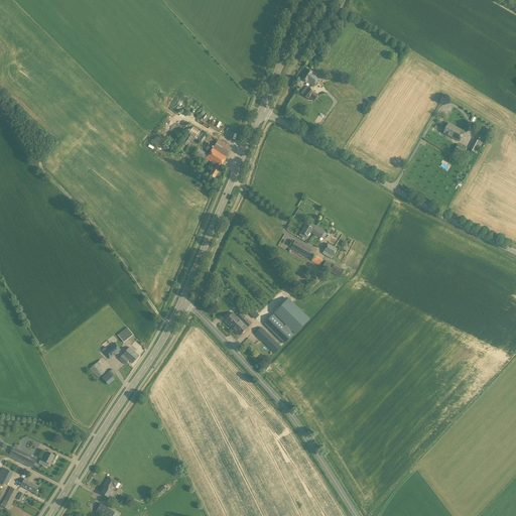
[(306,83),(306,82),(311,85),(313,87),(320,78),(309,69),(302,79),(306,83)]
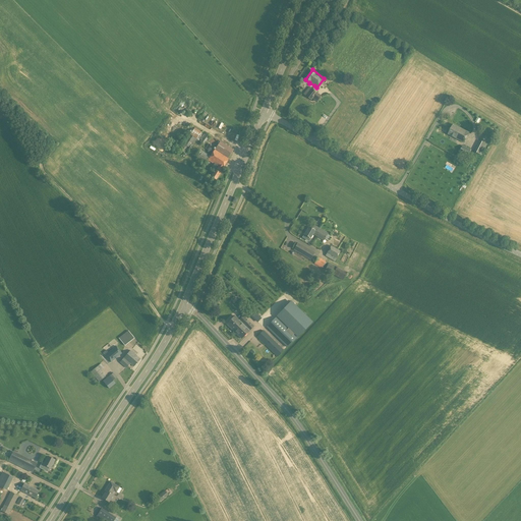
[(309,88),(306,92),(304,95),(311,100),(312,99),(317,102),(322,96),(309,88)]
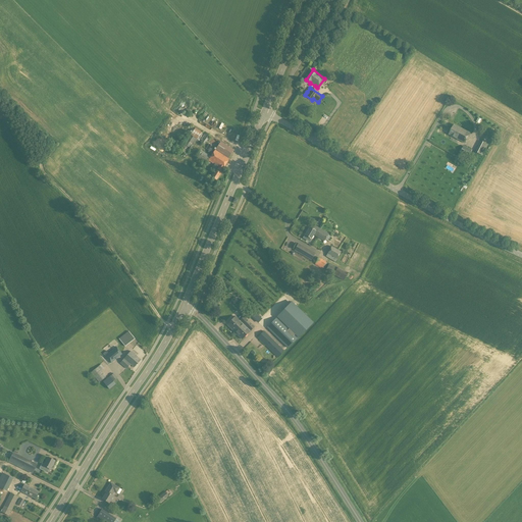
[(449,135),(465,143),(470,134),(454,124),(449,135)]
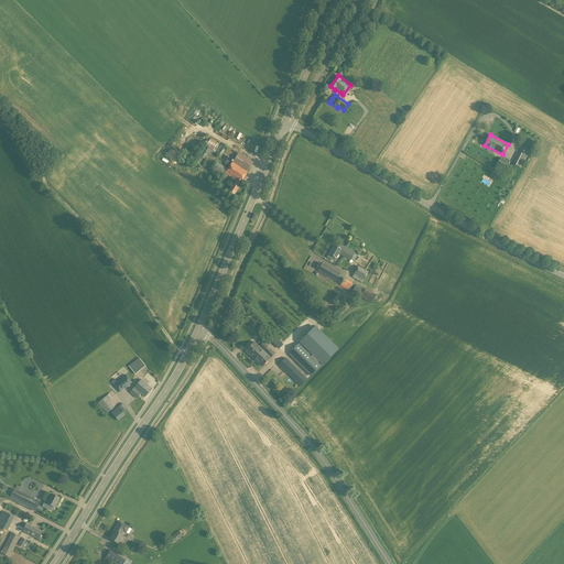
[(213,151),(220,156),(226,148),(218,142),(218,143),(207,137),(202,143),(204,145),(193,162),(201,167),(213,151)]
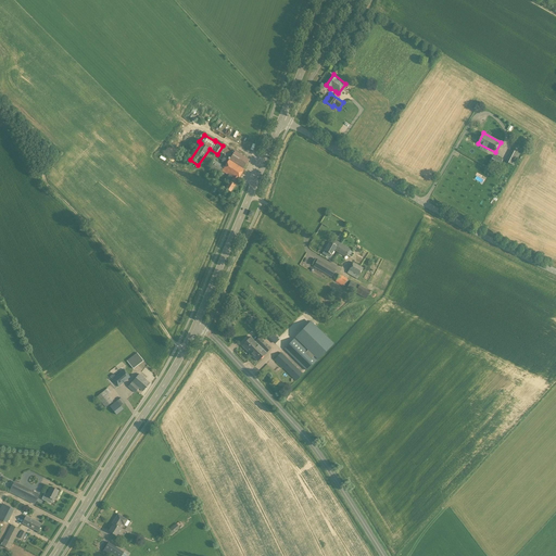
[(506,162),(514,165),(519,154),(513,150),(506,162)]
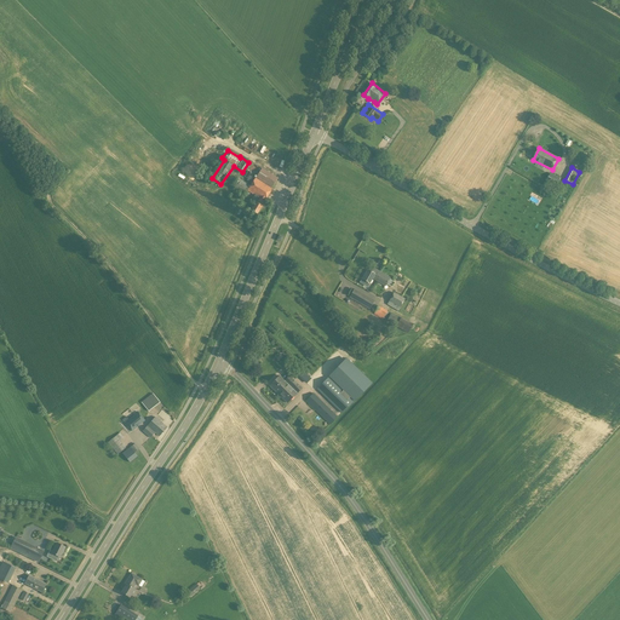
[(262,206),(273,189),(271,188),(277,178),(262,168),(250,185),(237,178),(231,188),(245,195),(247,191),(254,195),(252,200),(256,202),(251,211),(257,214),(262,206)]
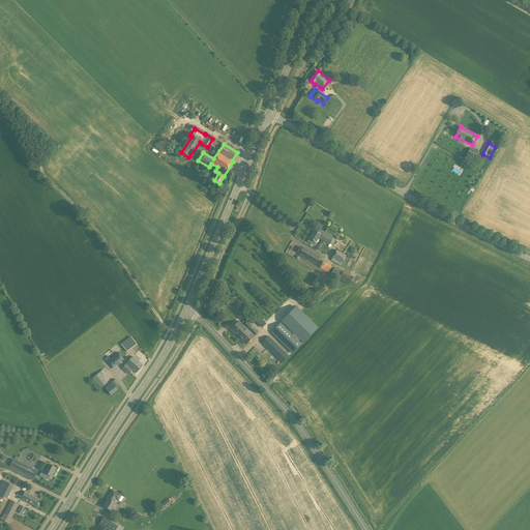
[(471,150),(468,156),(476,160),(479,154),(471,150)]
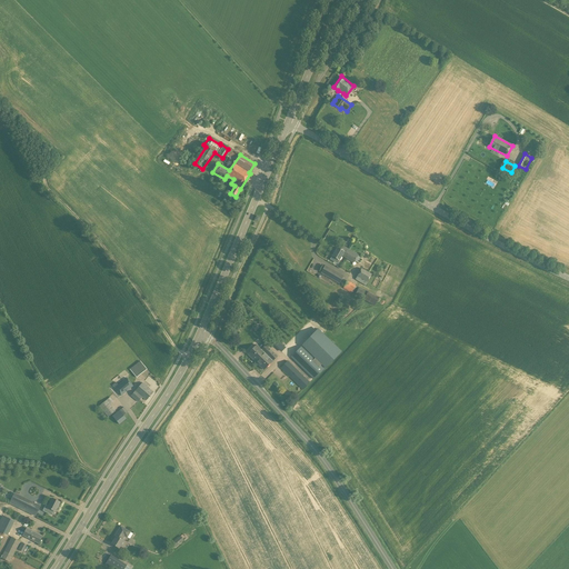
[(332,257),(331,259),(333,261),(335,258),(339,260),(341,256),(353,263),(355,261),(358,263),(361,258),(358,256),(342,246),(340,249),(337,248),(332,257)]
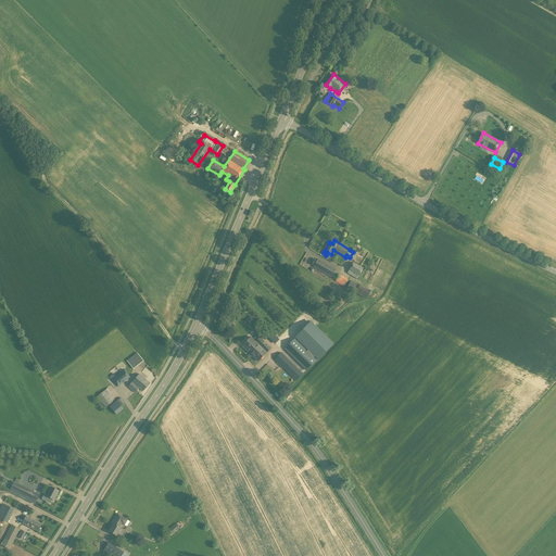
[(331,277),(336,269),(317,260),(314,267),(331,277)]
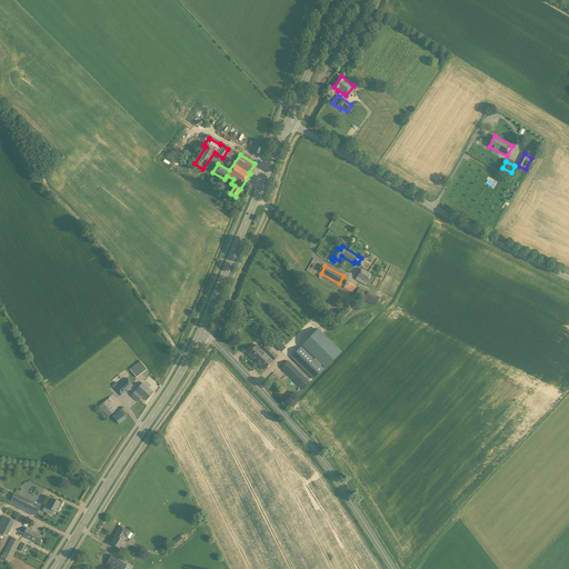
[(371,275),(361,269),(355,280),(365,286),(371,275)]
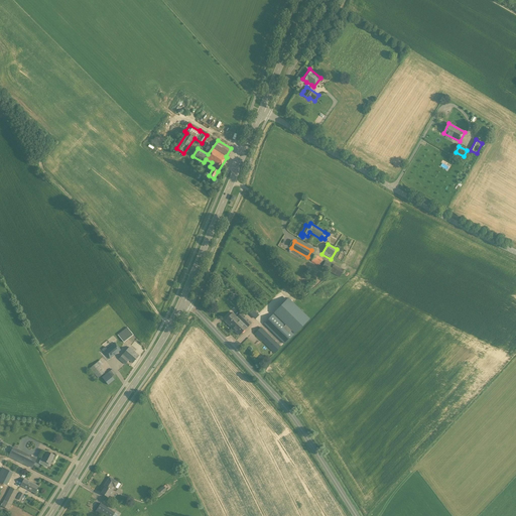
[(319,265),(321,257),(312,255),(310,263),(319,265)]
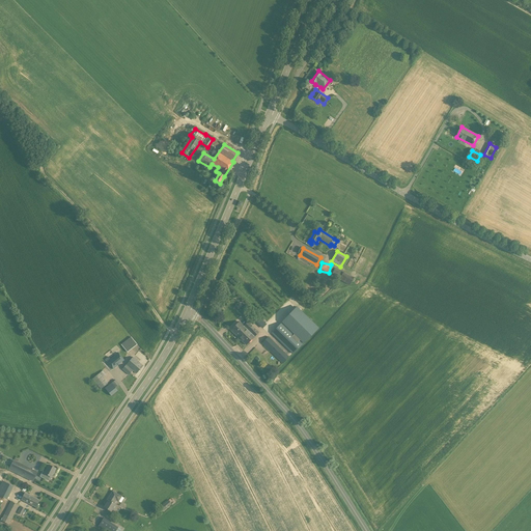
[(350,285),(354,278),(342,272),(338,280),(350,285)]
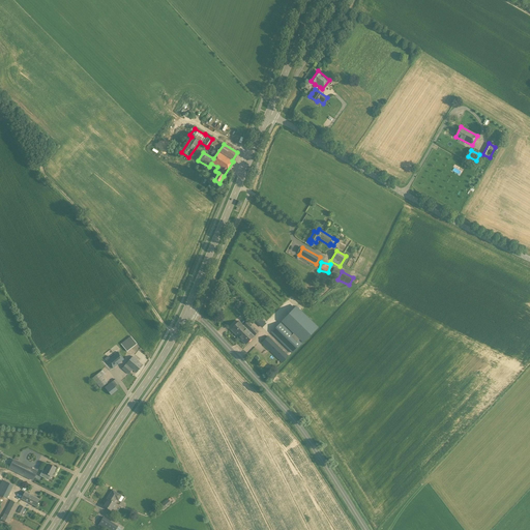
[(302,343),(303,343),(318,328),(296,306),(271,333),(292,353),(302,343)]
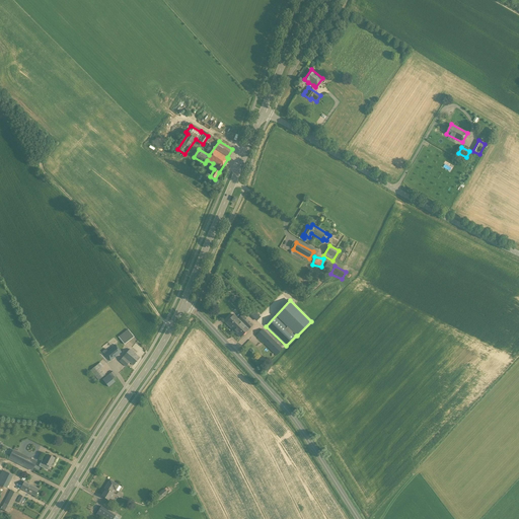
[(247,313),(256,321),(261,317),(260,316),(251,308),(247,313)]
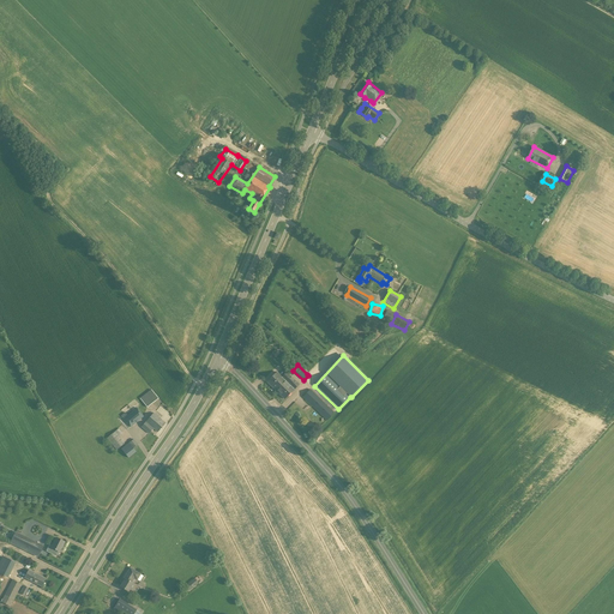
[(282,377),(277,372),(268,383),(284,399),(299,385),(287,372),(282,377)]
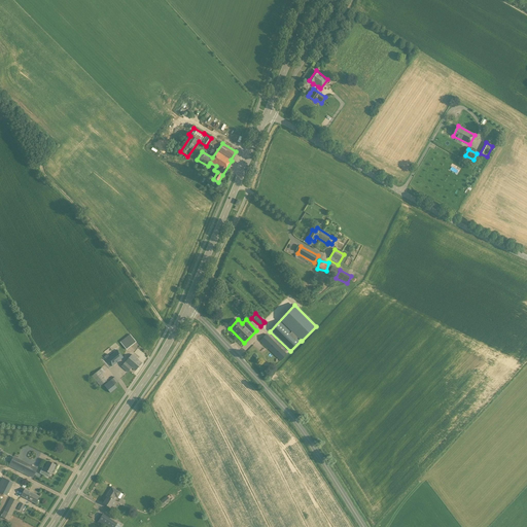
[(268,332),(267,334),(259,341),(281,360),(287,354),(272,339),(273,338),(268,332)]
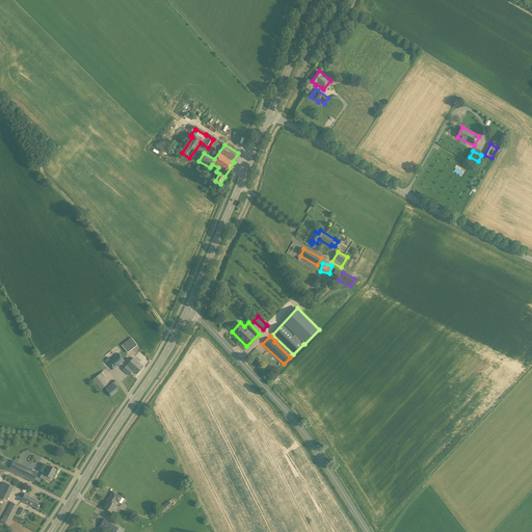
[(130,338),(121,345),(127,353),(137,345),(130,338)]
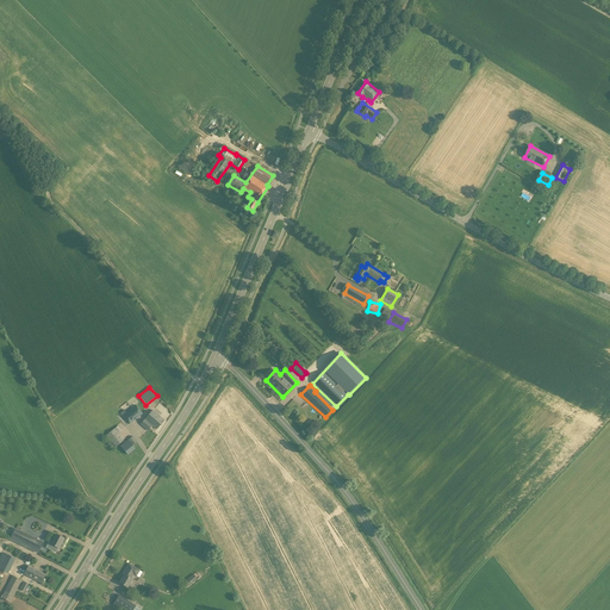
[(120,414),(130,424),(143,414),(136,405),(126,412),(124,410),(120,414)]
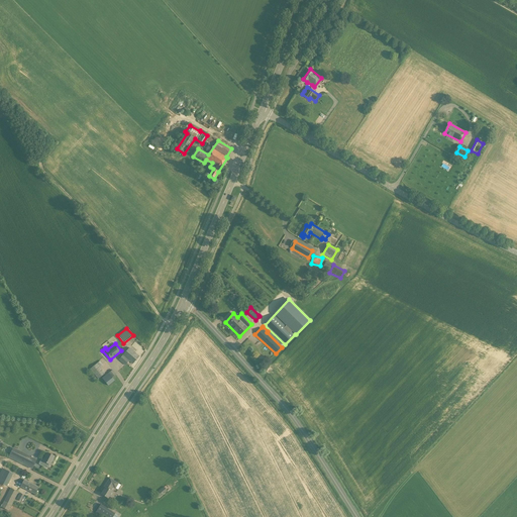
[(119,359),(125,366),(129,362),(132,364),(139,356),(129,347),(119,359)]
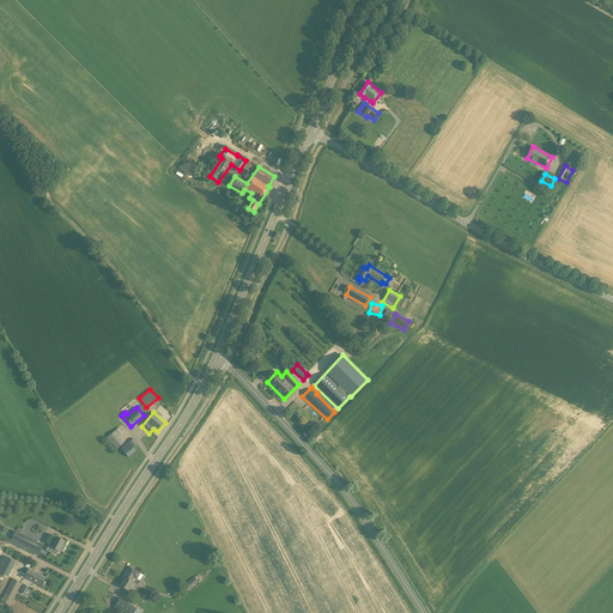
[(119,428),(107,437),(116,449),(125,443),(119,436),(122,432),(119,428)]
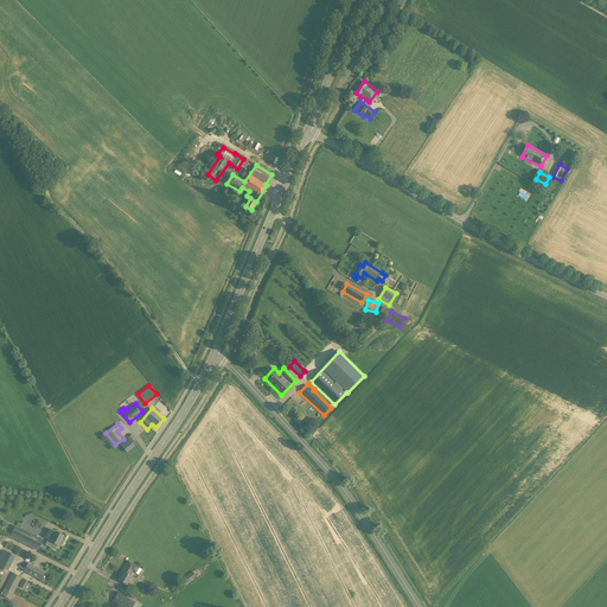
[(120,443),(127,453),(134,447),(132,443),(136,440),(132,434),(120,443)]
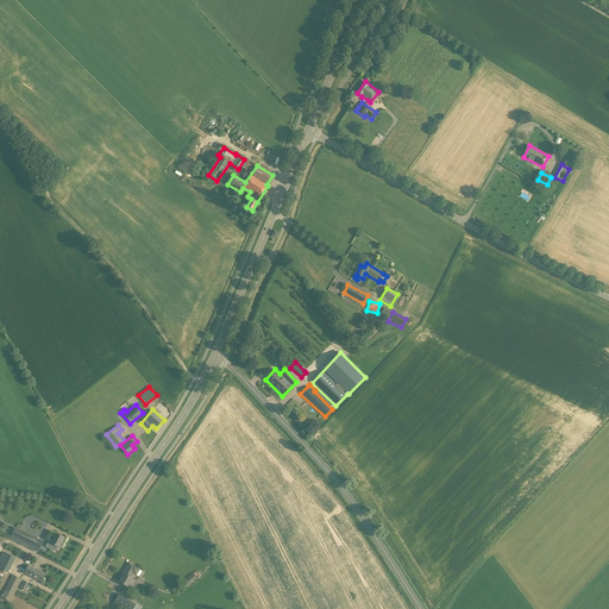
[(12,539),(38,552),(43,542),(17,529),(12,539)]
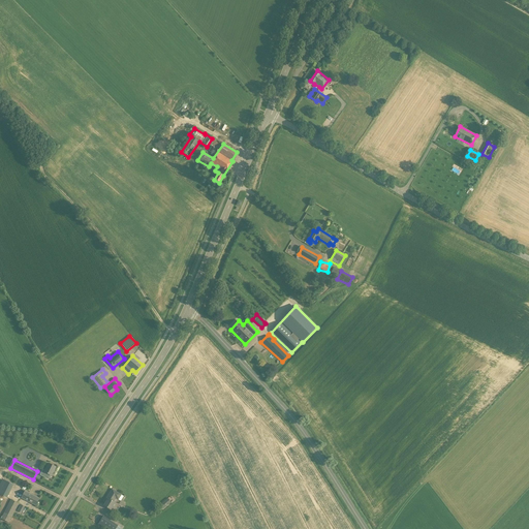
[(54,472),(53,472),(55,467),(49,464),(45,471),(42,469),(39,475),(48,479),(50,475),(51,475),(51,474),(52,475),(54,472)]
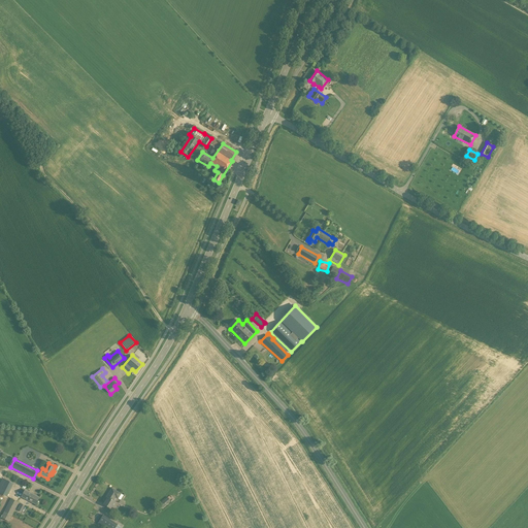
[(2,479),(0,482),(0,493),(7,497),(13,484),(2,479)]
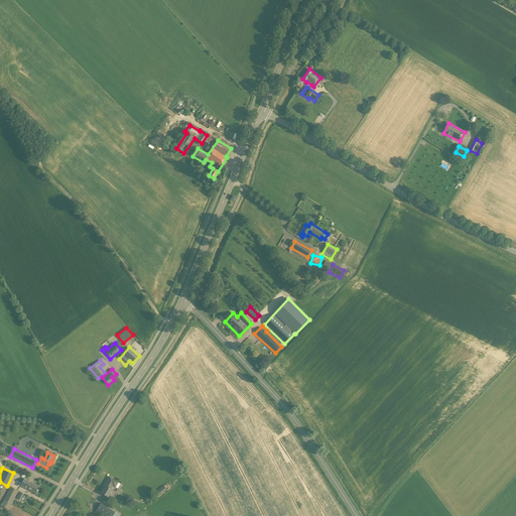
[(110,490),(113,486),(115,487),(118,483),(109,478),(105,486),(101,493),(108,498),(112,491),(110,490)]
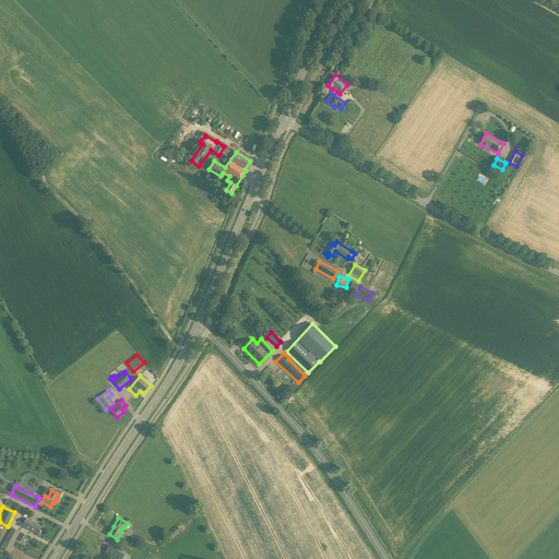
[(37,534),(42,526),(26,519),(22,526),(37,534)]
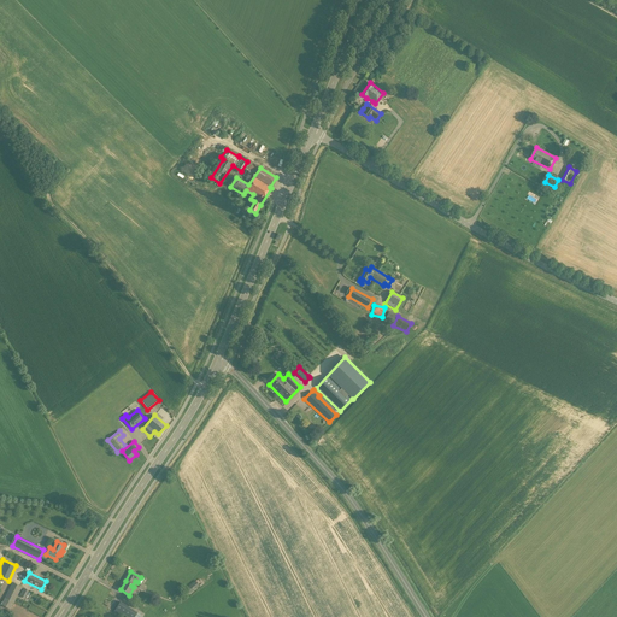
[(195,581),(186,587),(189,593),(199,587),(195,581)]
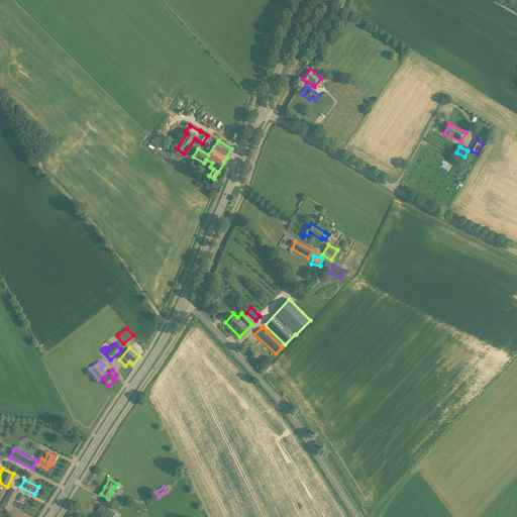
[(1,507),(8,511),(18,492),(10,488),(1,507)]
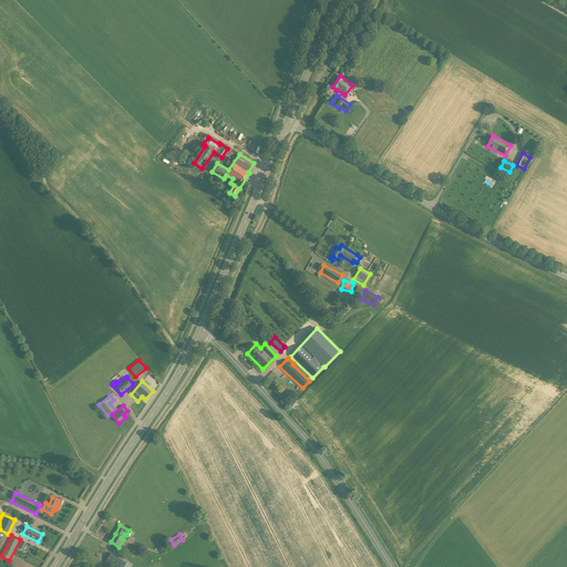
[(111,553),(104,562),(112,566),(129,566),(130,566),(111,553)]
